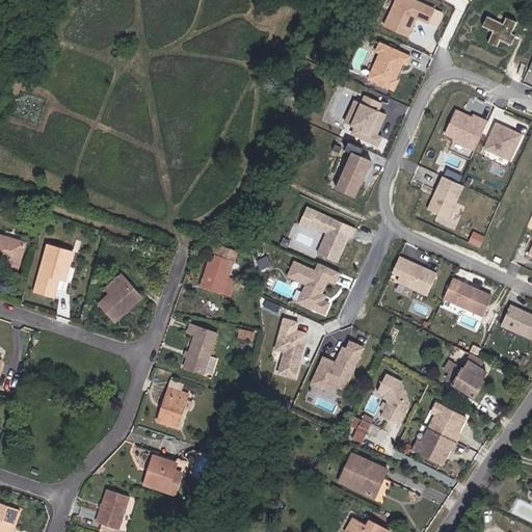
[(432,8),(413,0),(395,0),(384,25),(408,35),(416,19),(426,23),(432,8)]
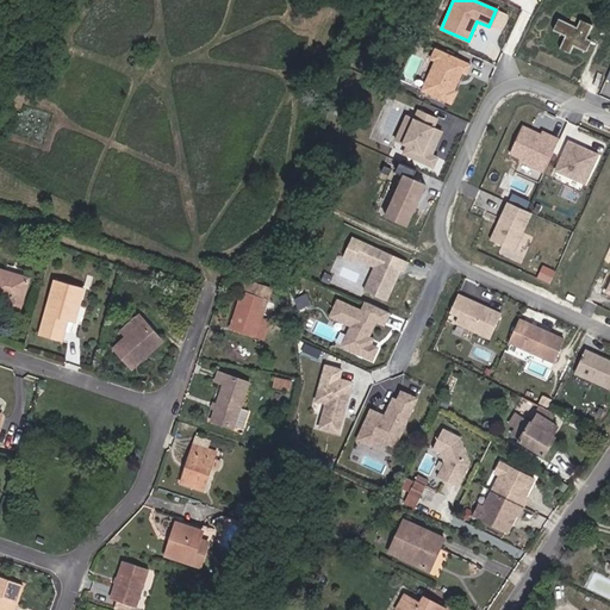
[(576,27),(559,18),(554,30),(565,36),(560,48),(571,51),(573,47),(585,51),(591,41),(585,39),(590,26),(580,22),(576,27)]
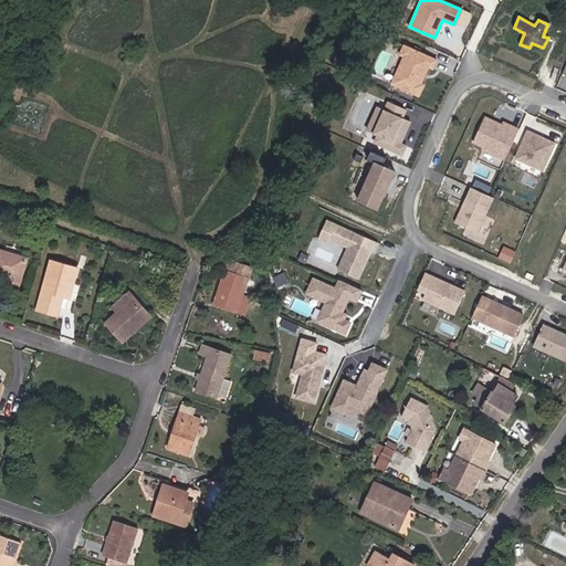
[(438,61),(405,46),(404,56),(391,83),(420,95),(423,87),(417,85),(426,65),(435,69),(438,61)]
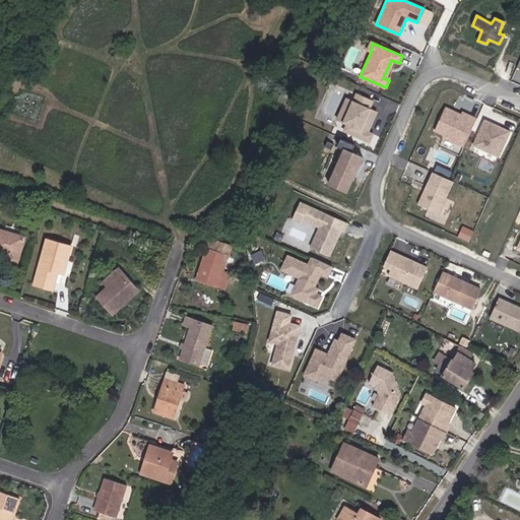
[(354,102),(346,98),(337,118),(347,123),(344,129),(367,139),(370,134),(366,133),(376,110),(371,108),(374,100),(359,92),(354,102)]
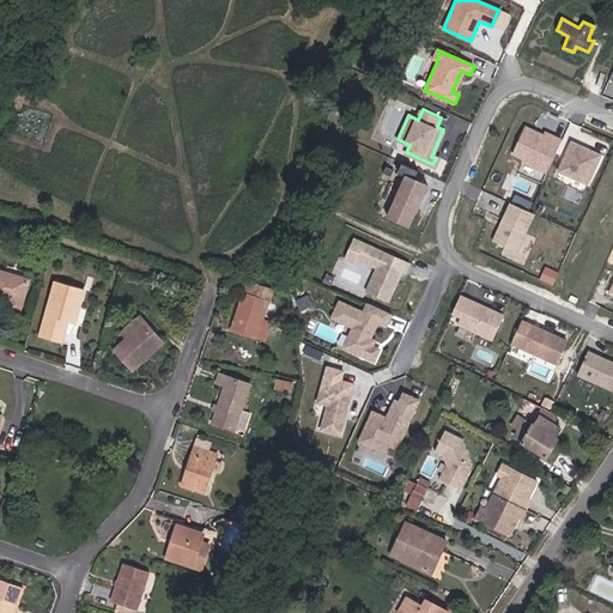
[(542,133),(525,126),(510,156),(523,162),(520,170),(541,180),(562,137),(546,129),(542,133)]
